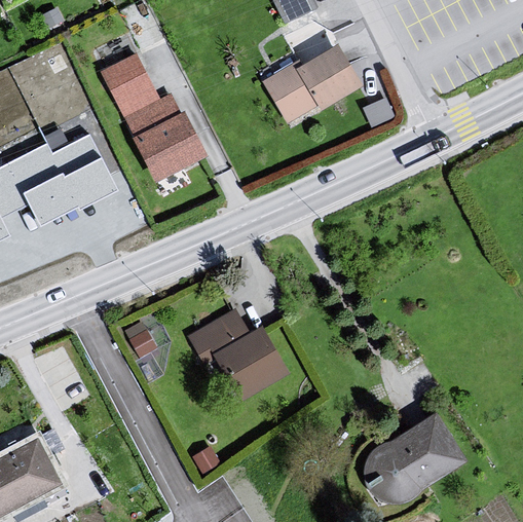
[(289,0),(293,10),(316,1),(316,0),(289,0)]
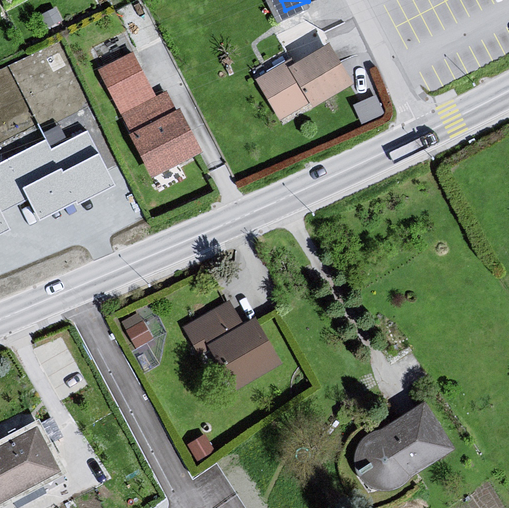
[(285,67),(255,80),(280,122),(308,104),(311,111),(351,82),(325,42),(285,67)]
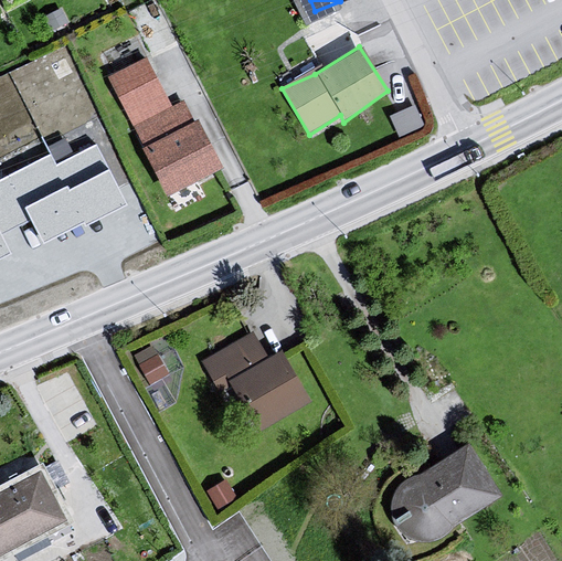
[(109,76),(135,126),(171,108),(146,59),(109,76)]
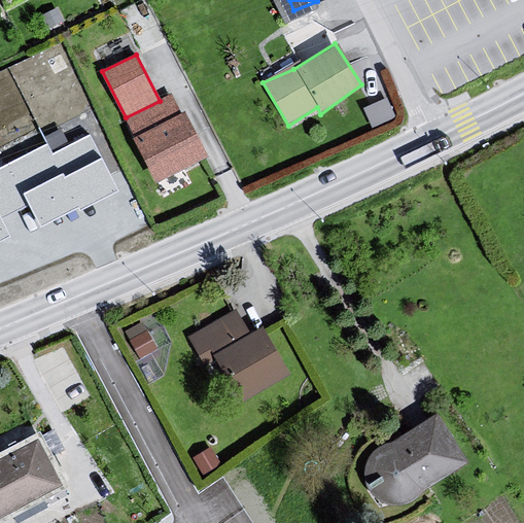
[(160,101),(126,117),(150,180),(206,158),(183,113),(179,114),(172,95),(160,101)]
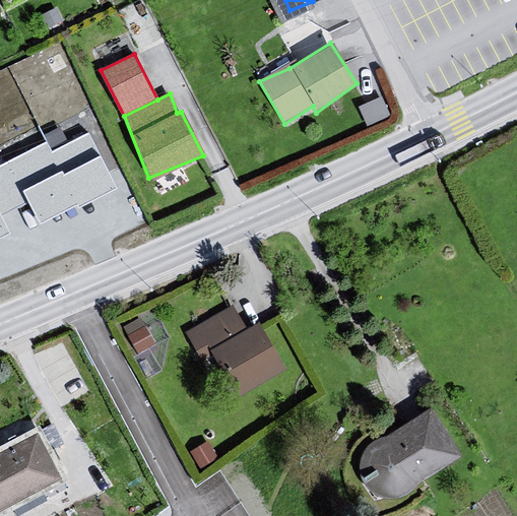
[(102,142),(91,149),(108,174),(118,167),(102,142)]
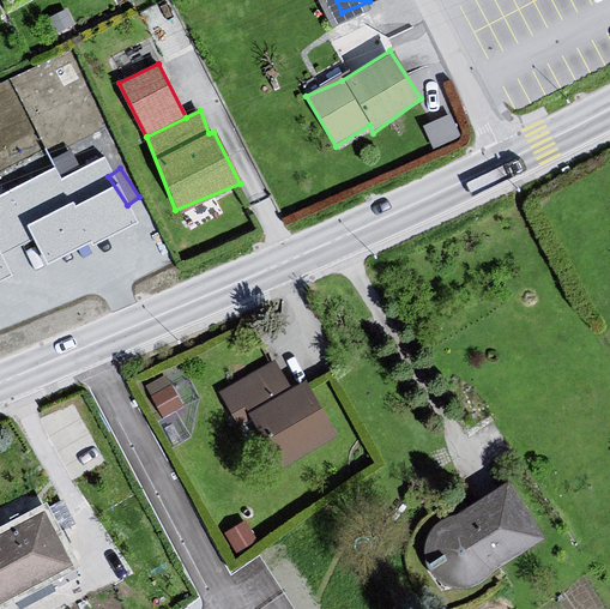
[(275,360),(218,392),(235,429),(249,423),(245,411),(289,386),(275,360)]
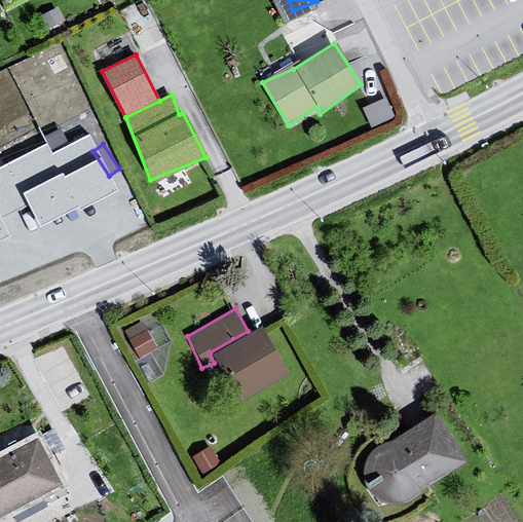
[(210,352),(214,363),(238,401),(289,374),(263,326),(248,331),(210,352)]
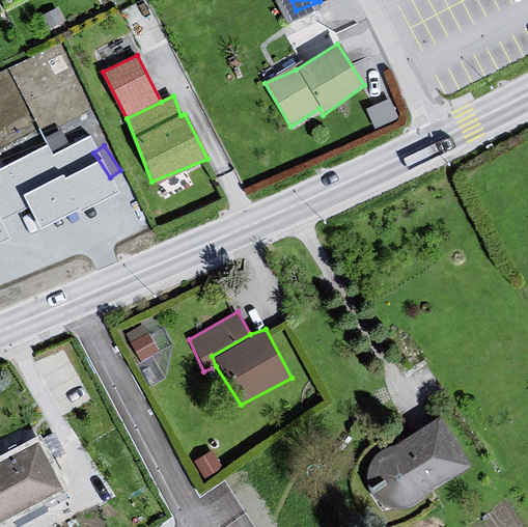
[(440,417),(379,449),(371,459),(366,470),(368,487),(373,494),(380,501),(390,509),(396,509),(407,508),(420,504),(423,500),(426,490),(468,464),(440,417)]
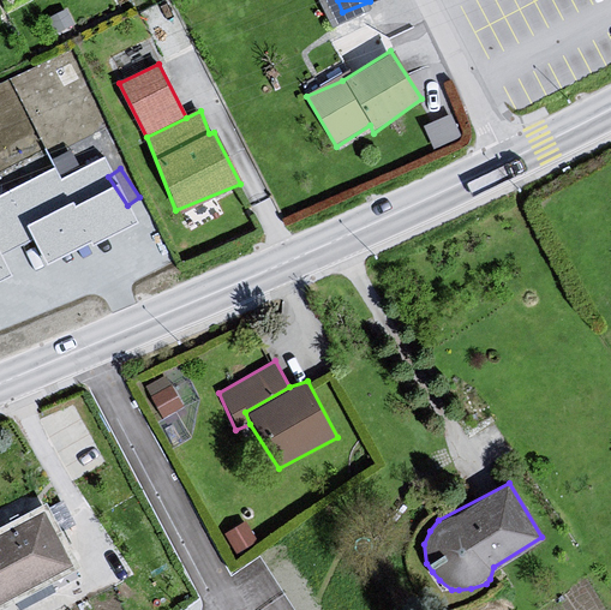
[(42,506),(0,526),(0,602),(73,564),(42,506)]
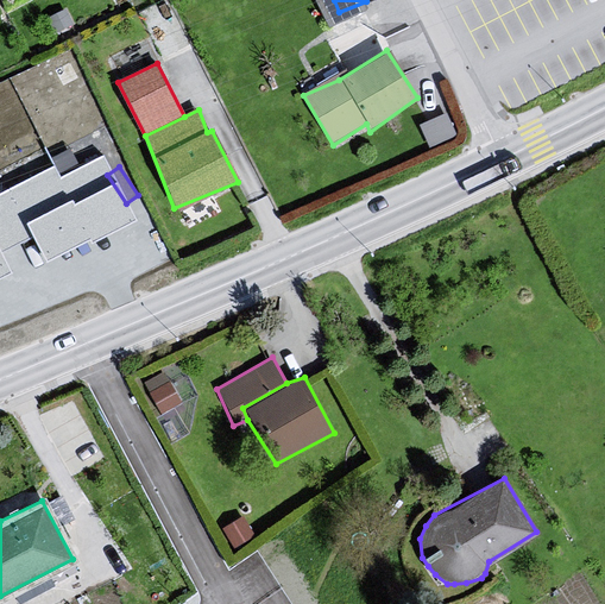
[(241,538),(258,524),(246,507),(228,520),(241,538)]
